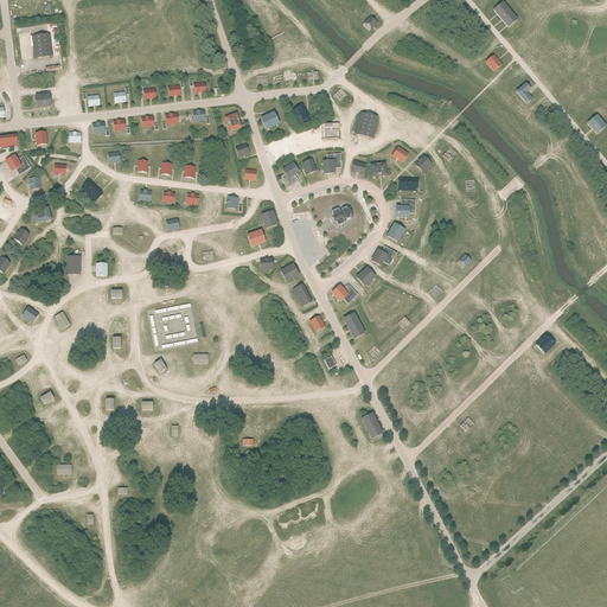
[(517,20),(503,2),(492,11),(508,29),(517,20)]
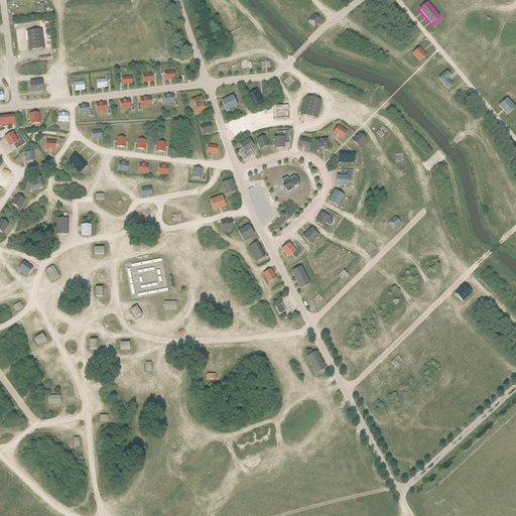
[(320,19),(314,14),(308,21),(313,26),(320,19)]
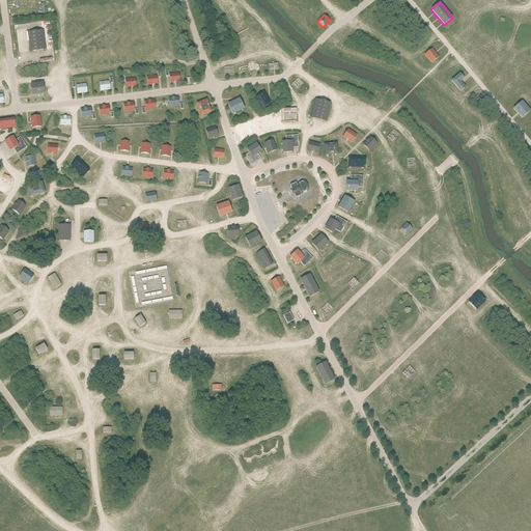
[(46,49),(44,30),(27,32),(30,51),(46,49)]
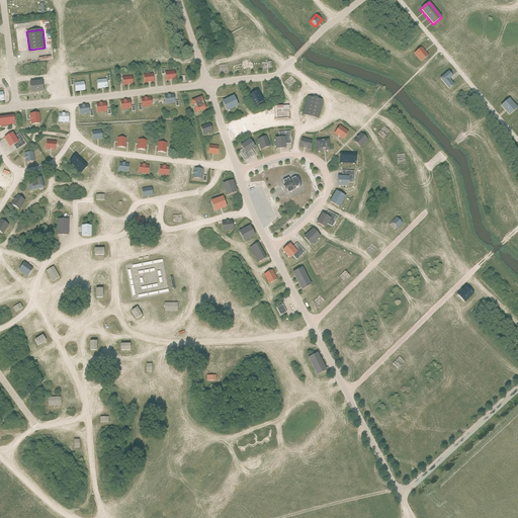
[(428,56),(421,48),(414,54),(421,62),(428,56)]
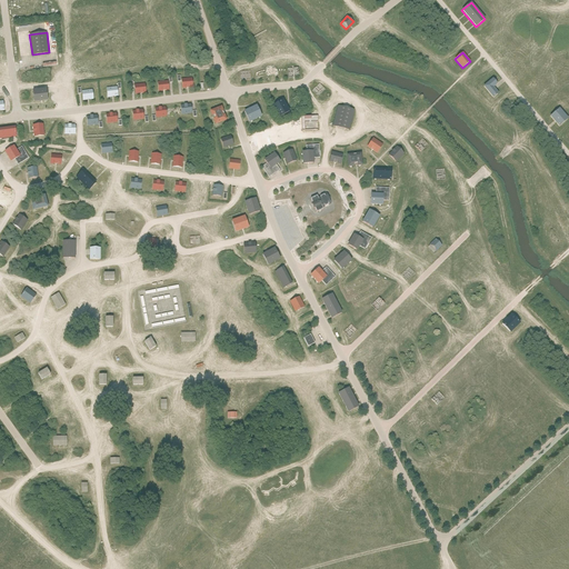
[(193,88),(192,78),(181,79),(182,89),(193,88)]
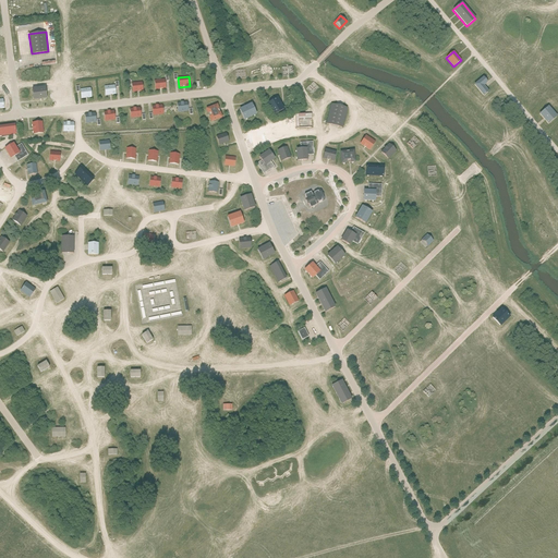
[(487,83),(483,77),(473,85),(483,96),(488,92),(484,86),(487,83)]
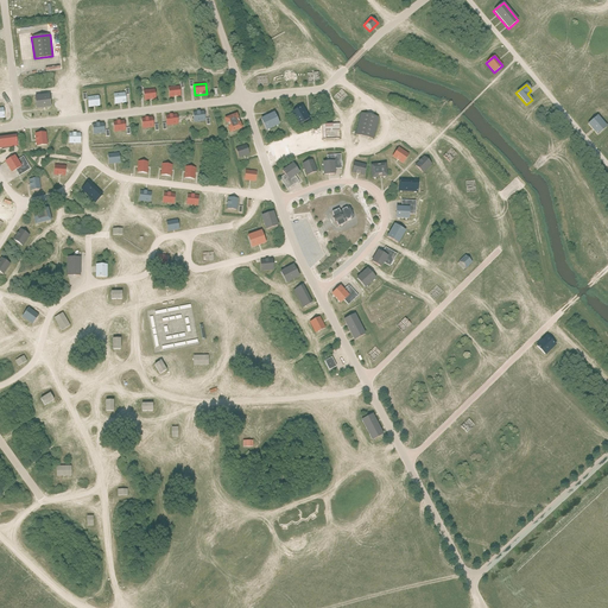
[(181,96),(179,86),(168,88),(169,97),(181,96)]
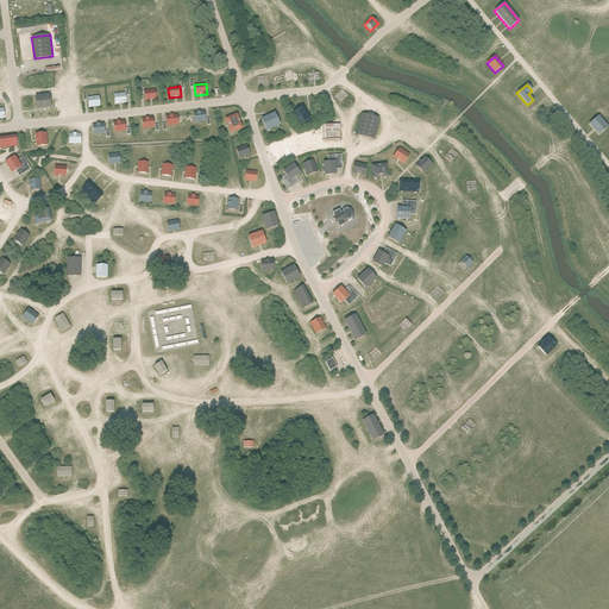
[(156,100),(155,89),(144,90),(145,101),(156,100)]
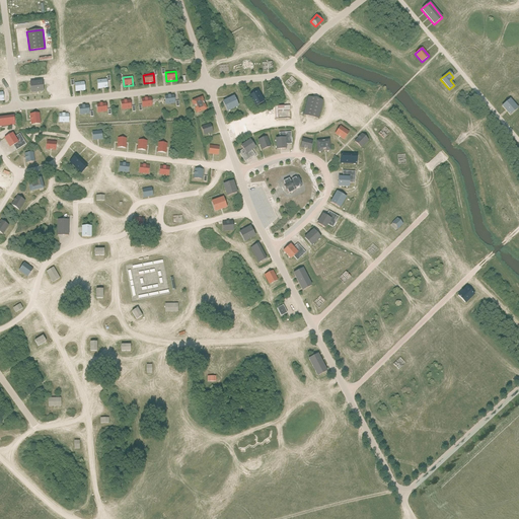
[(289,84),(290,83),(291,85),(293,83),(294,84),(297,81),(291,77),(287,82),(289,84)]
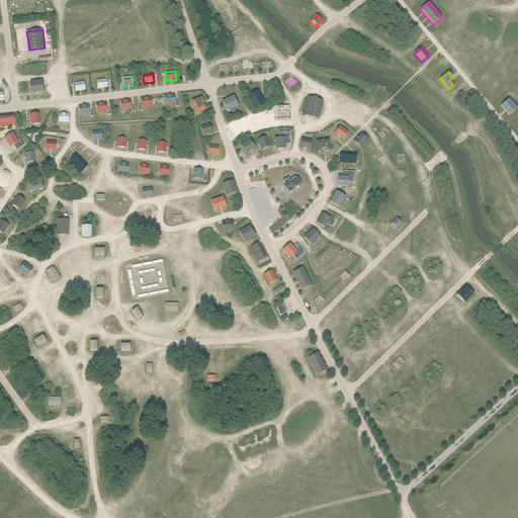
[(107,88),(106,79),(96,80),(97,89),(107,88)]
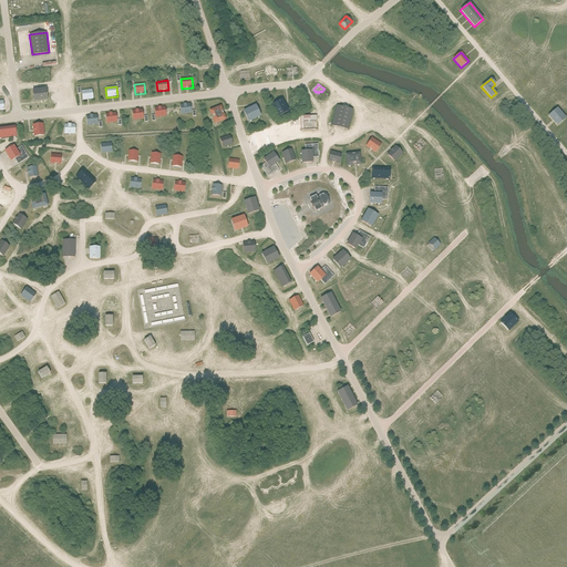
[(48,101),(47,88),(32,90),(34,102),(48,101)]
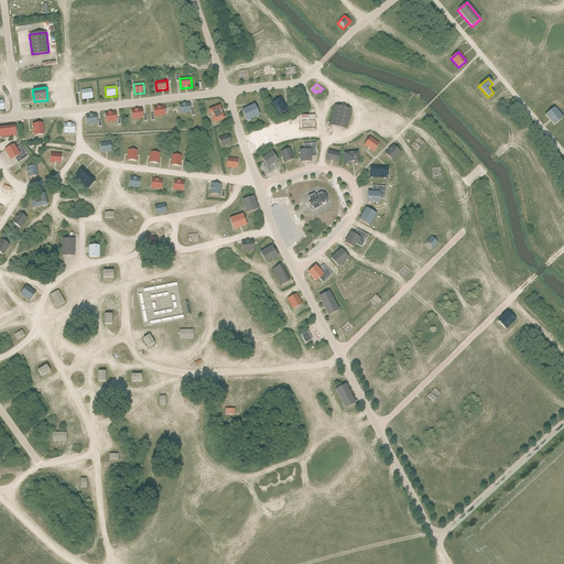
[(93,99),(91,89),(80,90),(82,100),(93,99)]
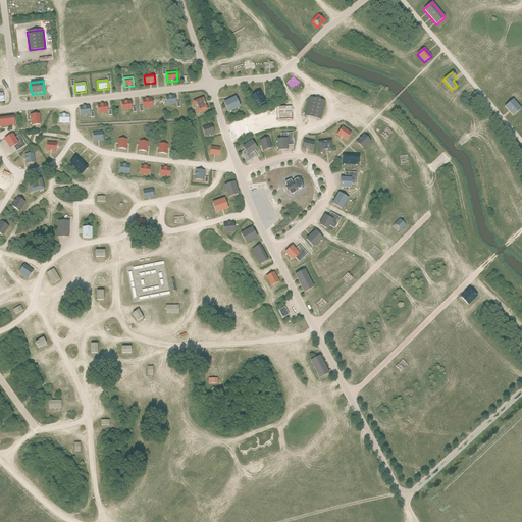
[(266,102),(260,91),(250,97),(256,108),(266,102)]
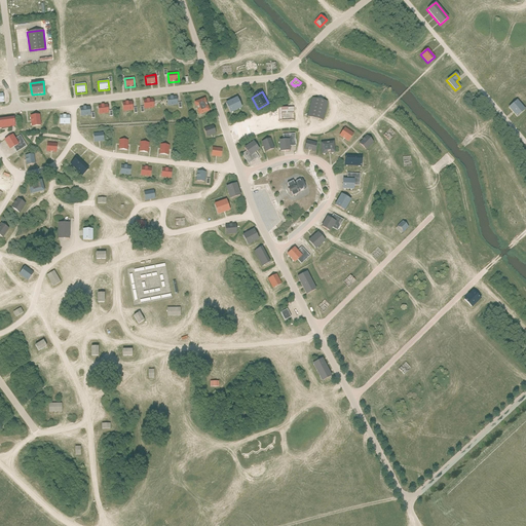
[(178,105),(177,96),(166,98),(167,106),(178,105)]
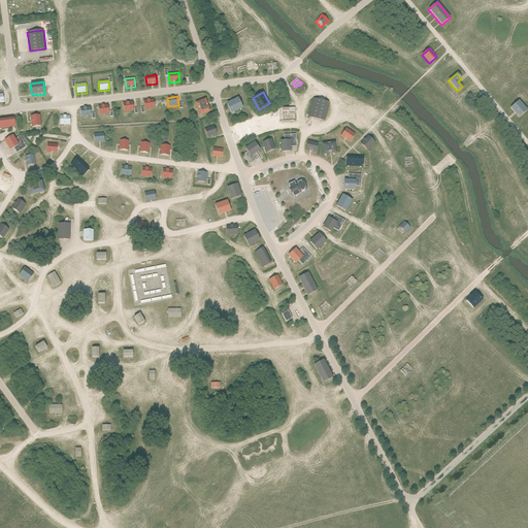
[(242,108),(238,98),(226,103),(231,113),(242,108)]
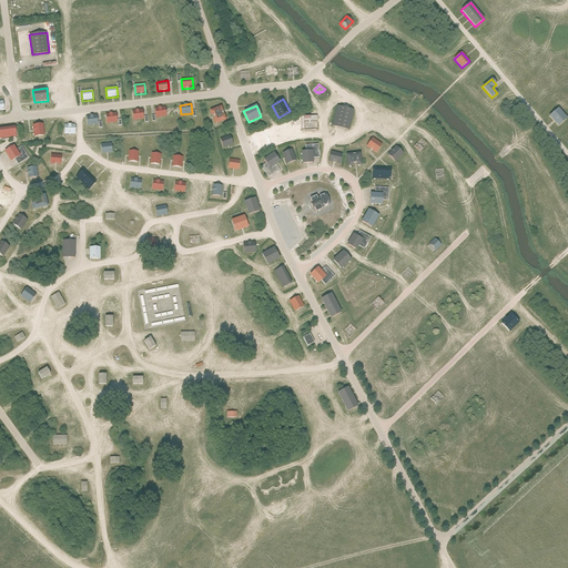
[(354,110),(337,105),(332,125),(348,130),(354,110)]
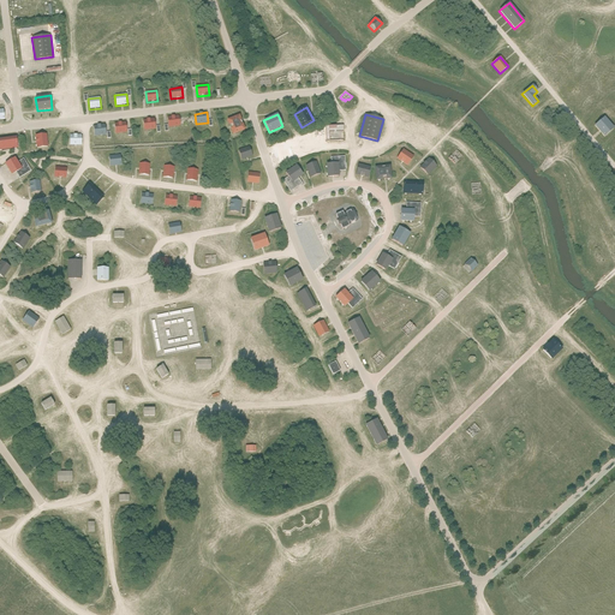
[(180,126),(179,115),(167,117),(168,127),(180,126)]
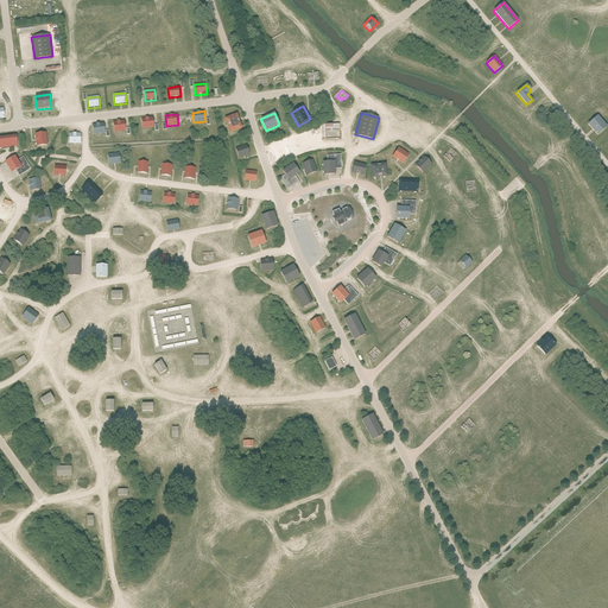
[(242,128),(236,114),(225,119),(230,133),(242,128)]
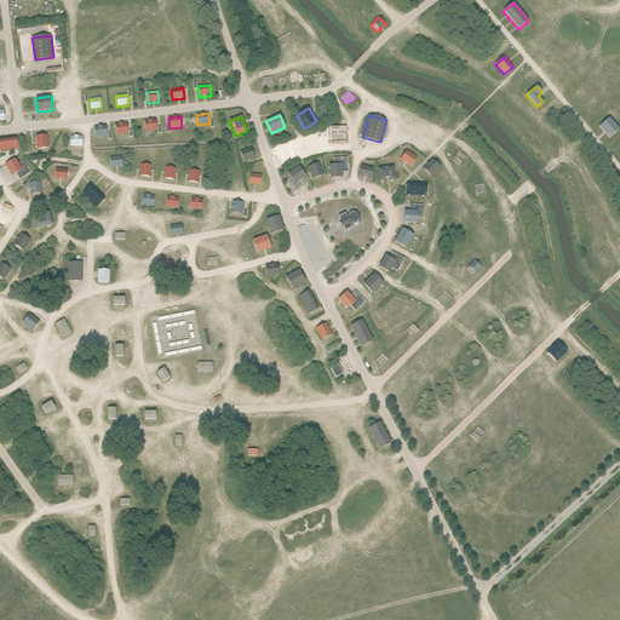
[(619,130),(609,118),(598,127),(608,138),(619,130)]
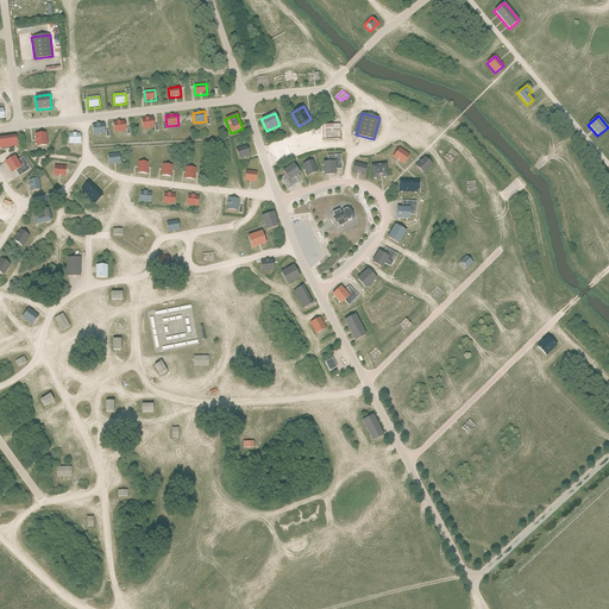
[(155,127),(152,117),(142,119),(143,129),(155,127)]
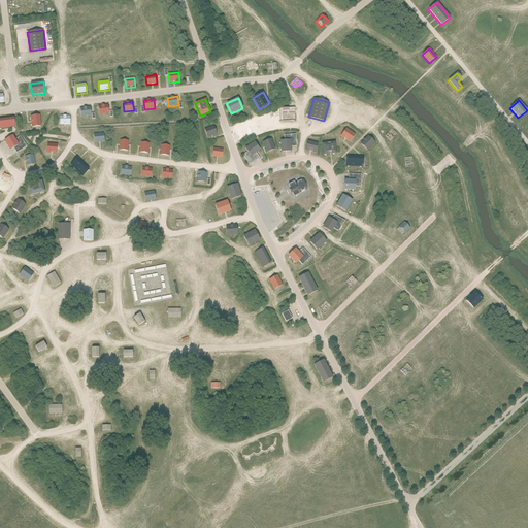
[(109,113),(108,104),(98,106),(99,114),(109,113)]
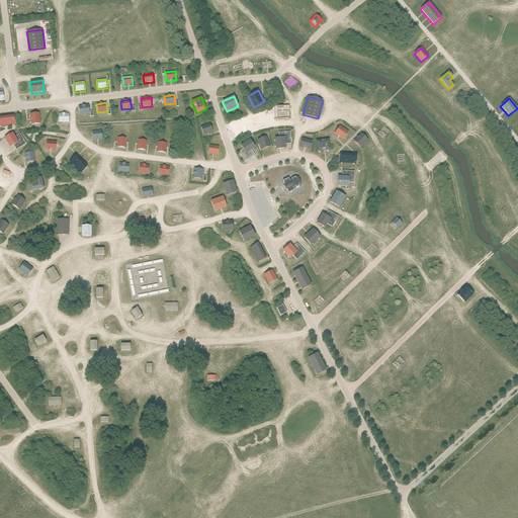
[(89,113),(88,104),(79,105),(80,114),(89,113)]
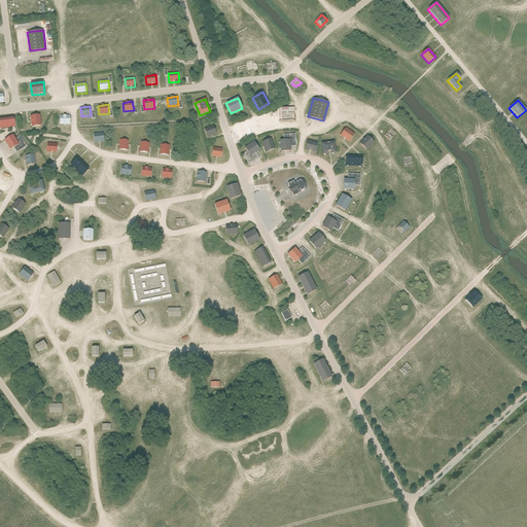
[(294,107),(279,108),(279,120),(295,119),(294,107)]
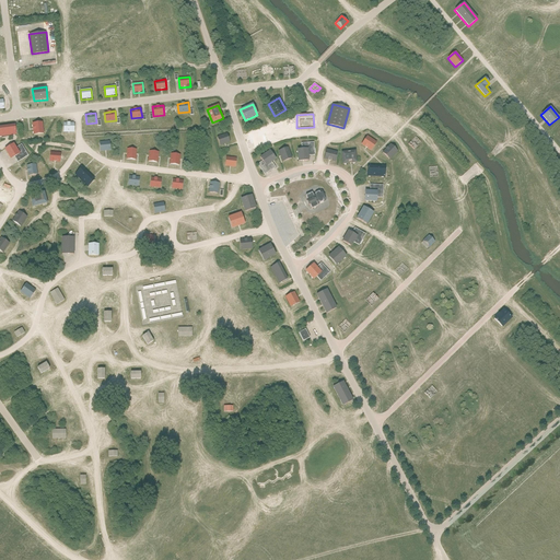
[(44,133),(43,121),(32,124),(33,135),(44,133)]
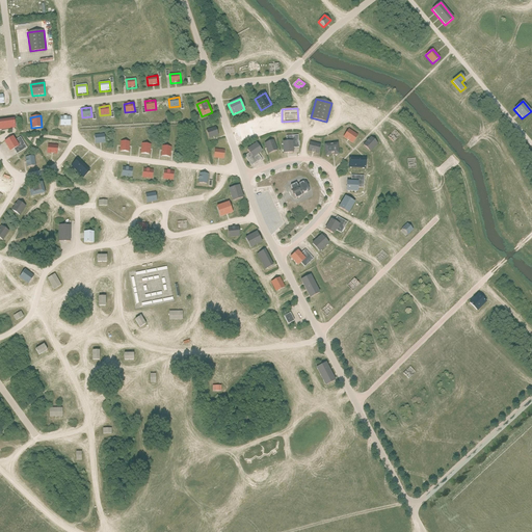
[(71,116),(60,116),(60,126),(71,126),(71,116)]
